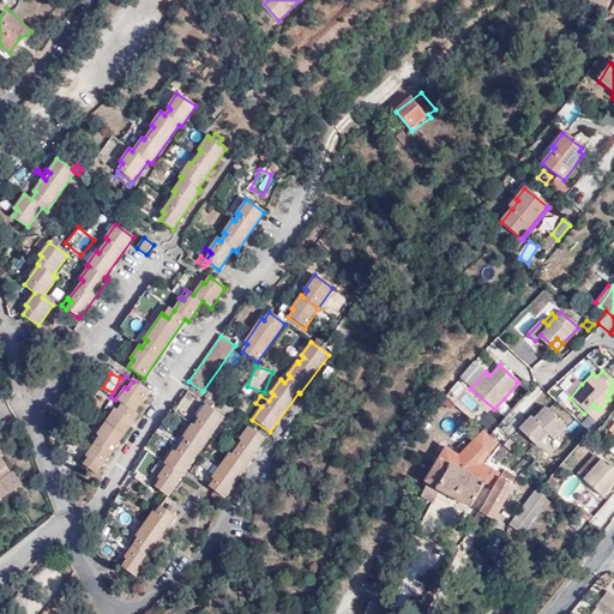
[(564,393),(570,398),(582,384),(577,379),(564,393)]
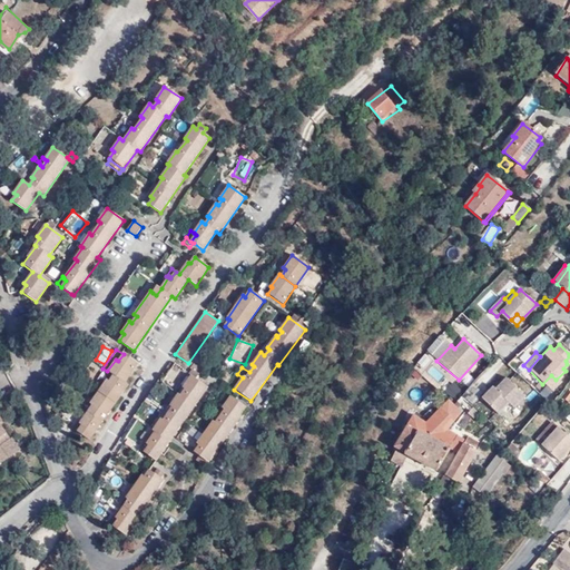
[(137,364),(124,354),(118,361),(116,360),(107,371),(112,375),(109,381),(106,380),(89,403),(91,406),(79,423),(79,424),(81,425),(77,432),(89,441),(127,385),(124,382),(137,364)]
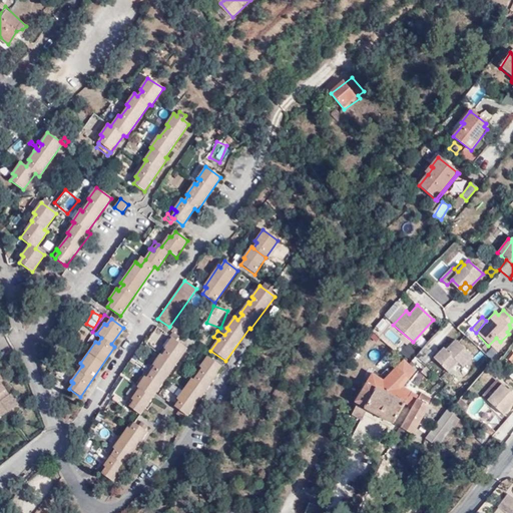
[(144,342),(155,349),(166,334),(155,326),(144,342)]
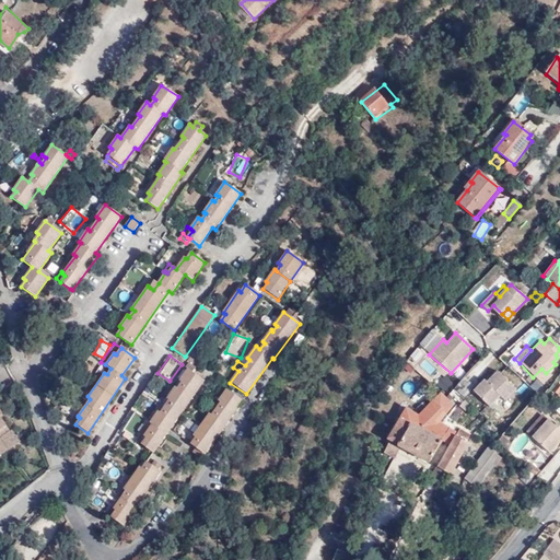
[(187,370),(193,373),(196,369),(188,363),(185,368),(187,370)]
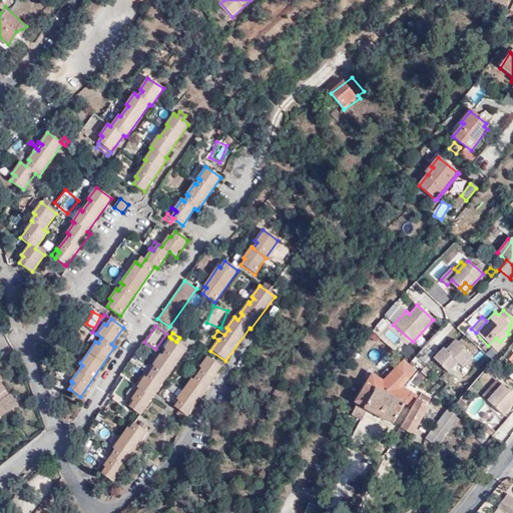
[(434,335),(425,346),(431,352),(441,341),(434,335)]
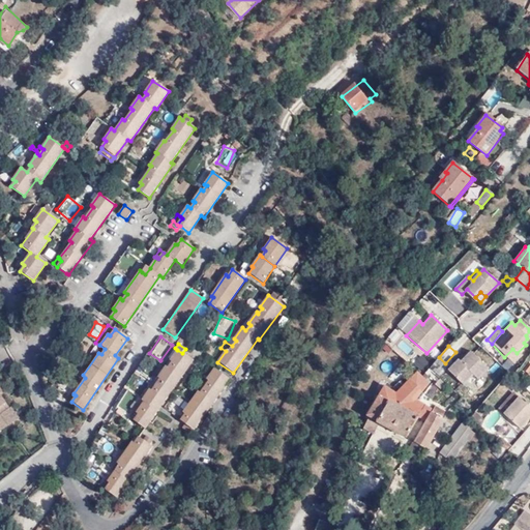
[(193,360),(182,353),(177,350),(157,378),(159,380),(151,391),(149,389),(142,401),(144,403),(136,413),(134,411),(128,418),(144,429),(193,360)]
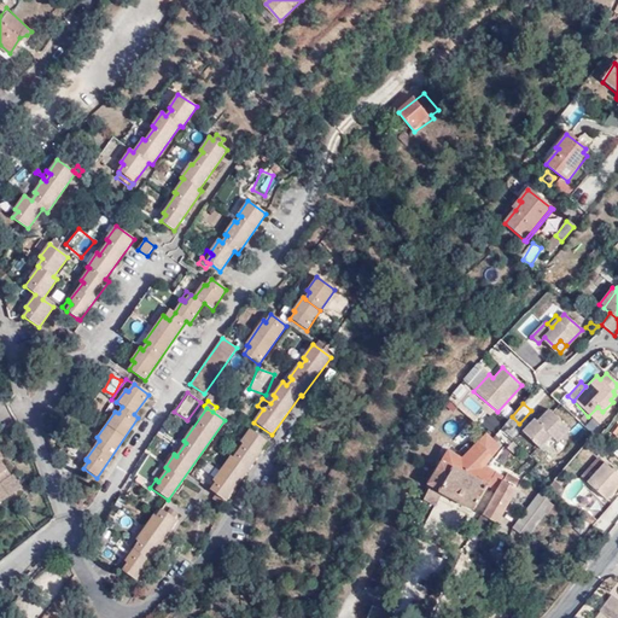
[(567,429),(548,409),(536,421),(534,419),(520,431),(538,448),(549,437),(554,441),(567,429)]
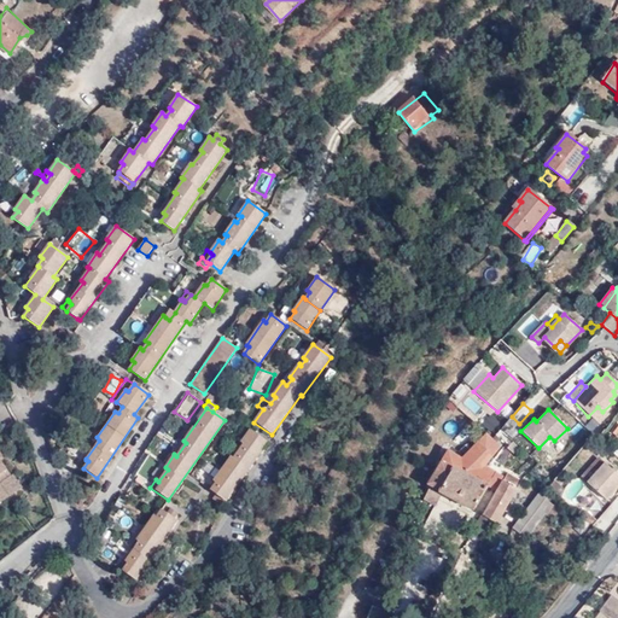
[(481,425),(491,435),(501,424),(489,414),(481,425)]
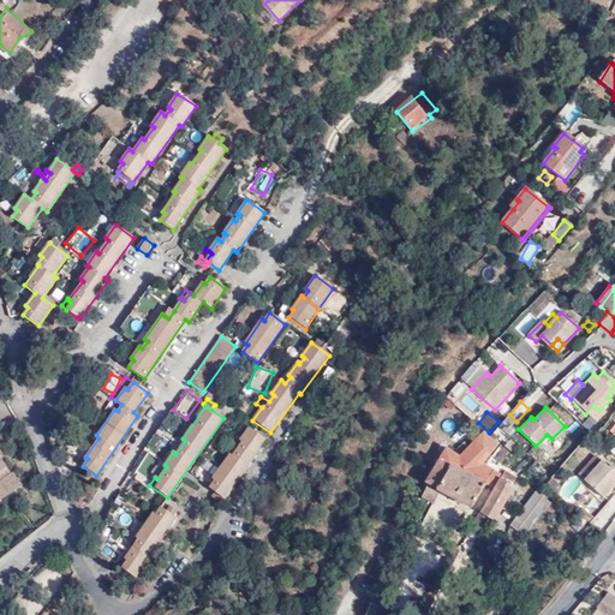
[(493,431),(505,442),(519,425),(507,415),(493,431)]
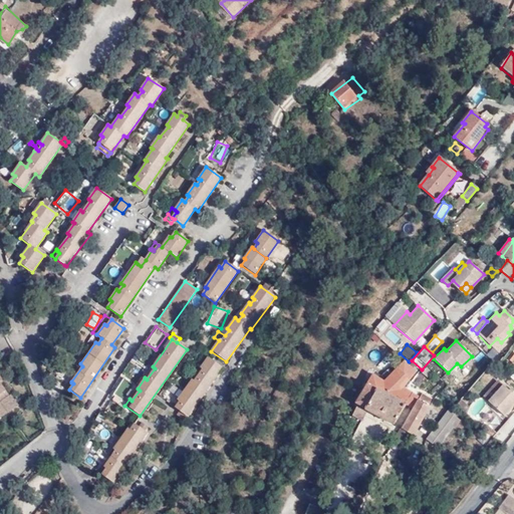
[(175,408),(180,412),(187,416),(188,417),(223,368),(207,357),(200,368),(202,369),(194,381),(192,379),(177,401),(179,403),(175,408)]
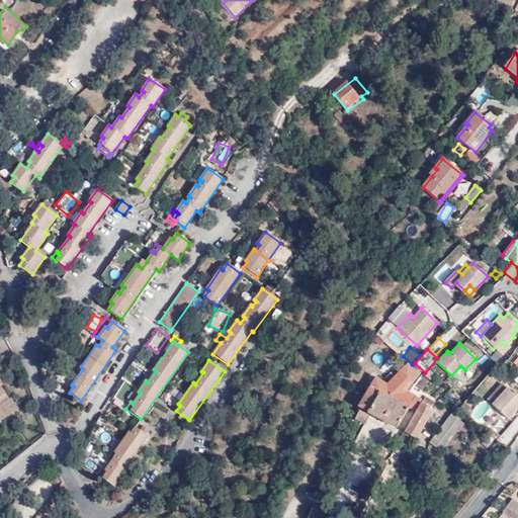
[(411,367),(407,364),(386,386),(374,378),(358,406),(361,408),(354,419),(363,424),(370,414),(400,431),(406,418),(403,415),(408,406),(417,412),(405,433),(403,432),(396,445),(404,449),(411,436),(416,439),(436,404),(426,397),(423,401),(406,392),(420,375),(411,367)]
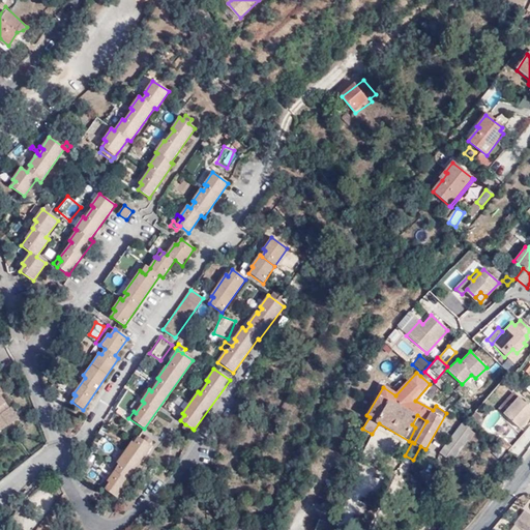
[(0,432),(22,416),(13,404),(11,405),(3,392),(6,390),(2,384),(0,383),(0,432)]
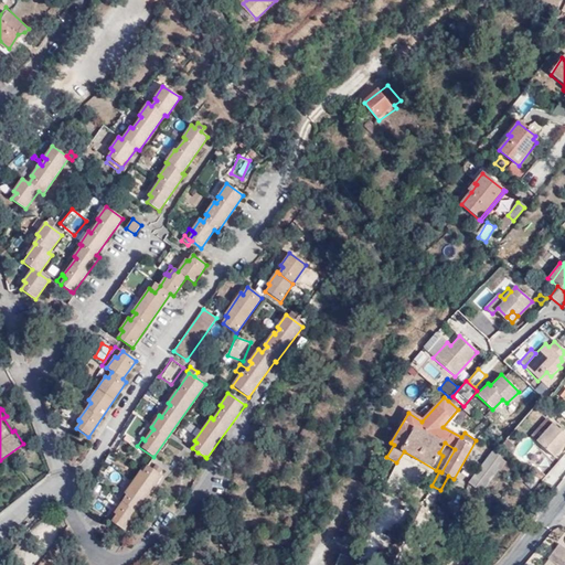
[(72,425),(76,428),(81,422),(78,420),(78,419),(76,417),(72,425)]
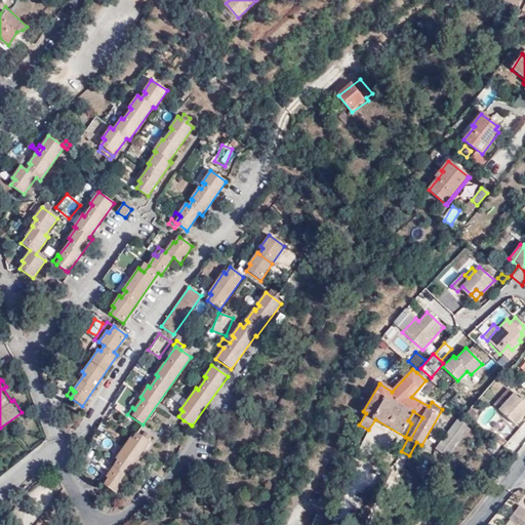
[(497,409),(513,394),(507,389),(491,404),(497,409)]
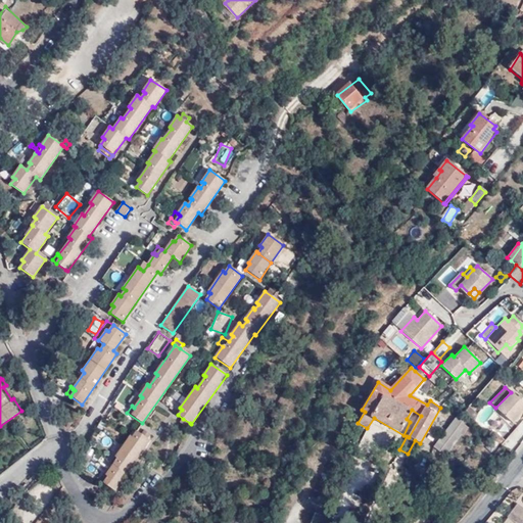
[(522,402),(511,392),(495,408),(511,423),(521,413),(522,414),(522,402)]
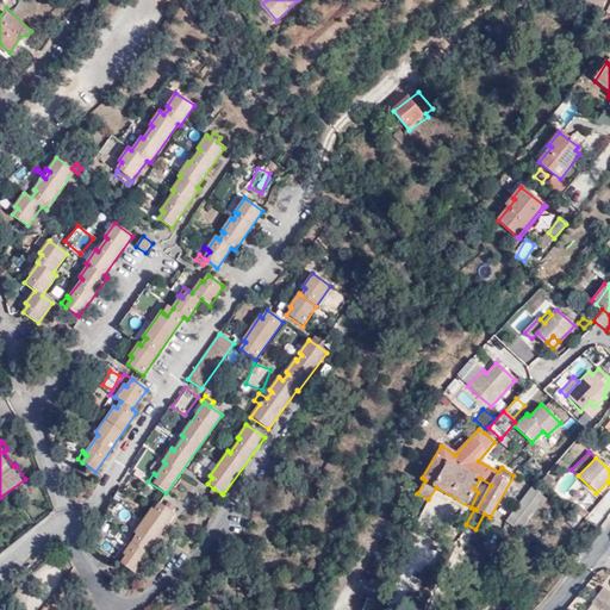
[(222,493),(213,489),(209,493),(218,499),(222,493)]
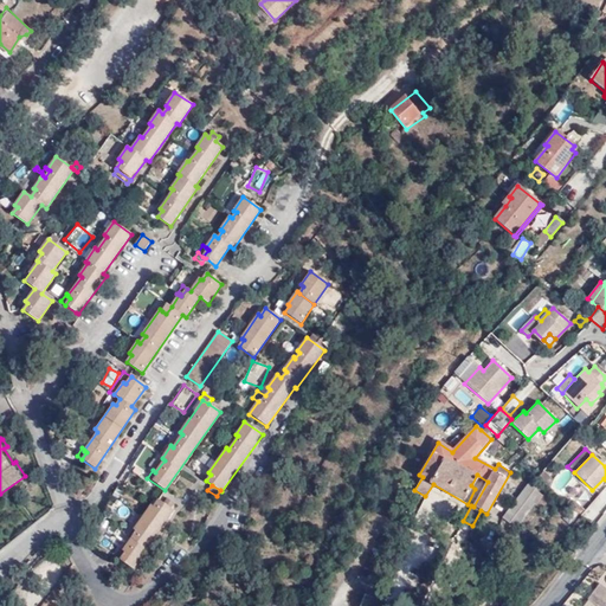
[(539,495),(526,485),(501,519),(514,528),(539,495)]
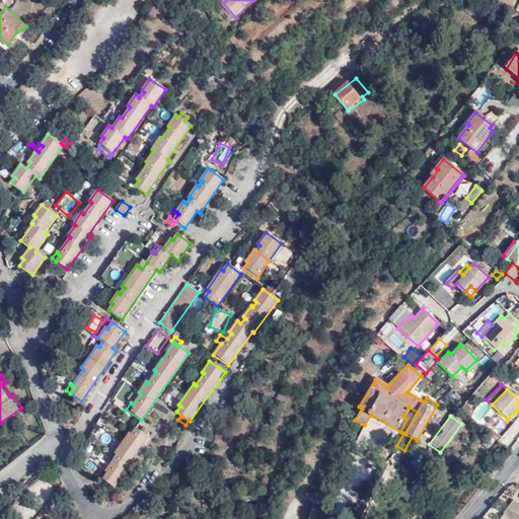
[(507,445),(518,431),(518,418),(517,417),(499,438),(507,445)]
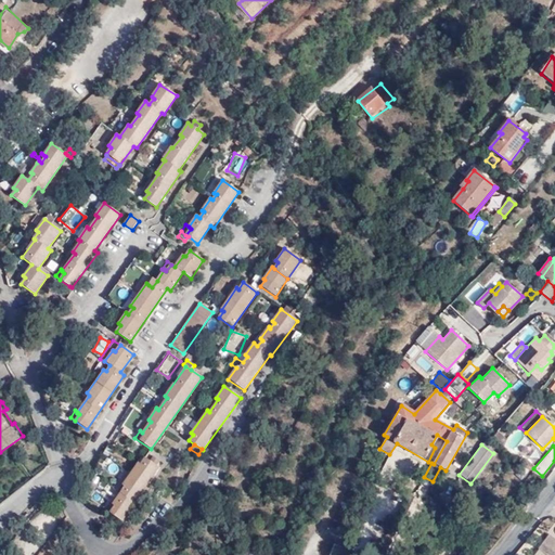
[(150,461),(156,466),(160,462),(153,456),(150,461)]
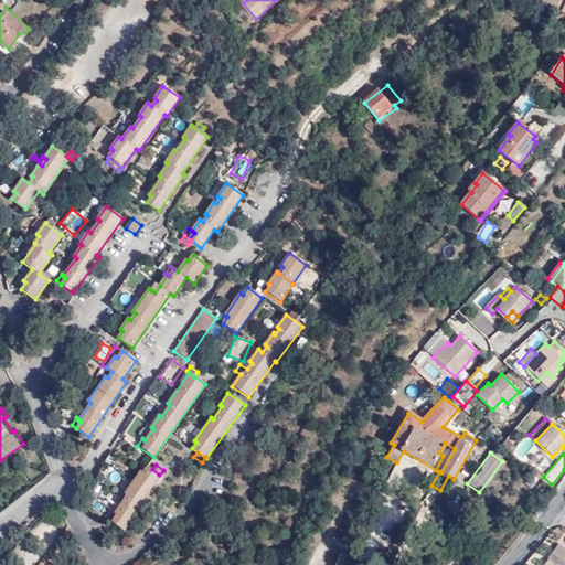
[(116,515),(112,522),(124,530),(161,476),(159,475),(152,469),(148,466),(142,472),(141,470),(124,494),(127,497),(123,502),(114,514),(116,515)]
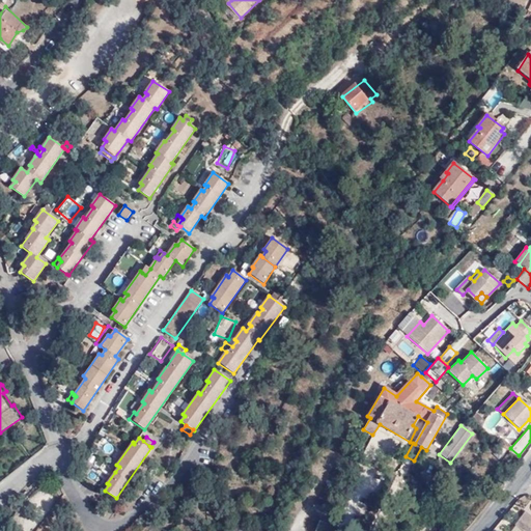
[(101,486),(105,491),(109,484),(107,483),(105,481),(101,486)]
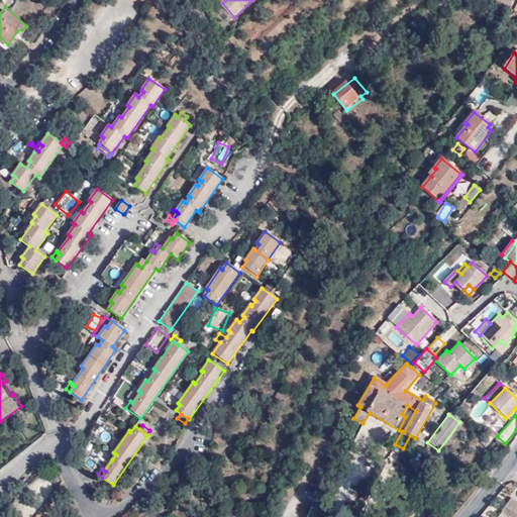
[(516,516),(516,501),(513,498),(503,511),(510,516),(516,516)]
